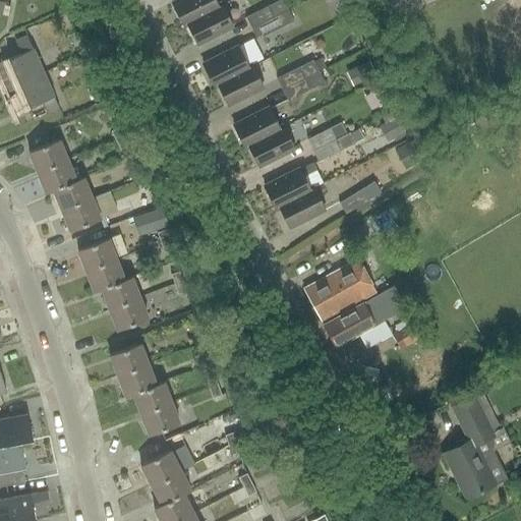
[(219,7),(218,5),(215,0),(177,0),(173,2),(184,26),(188,24),(187,22),(219,7)]
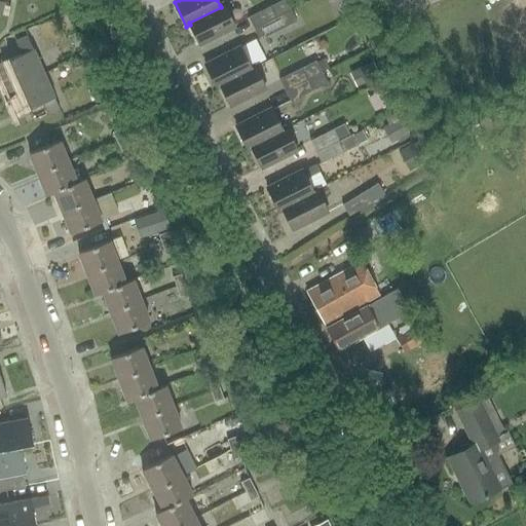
[(254,29),(275,17),(291,9),(286,0),(282,0),(248,17),(254,29)]
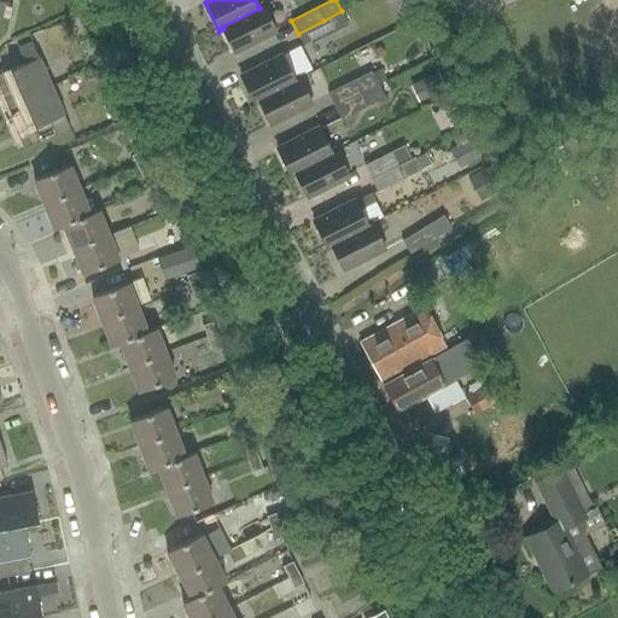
[(277,31),(263,6),(262,4),(258,6),(260,9),(222,27),(223,29),(235,53),(277,31)]
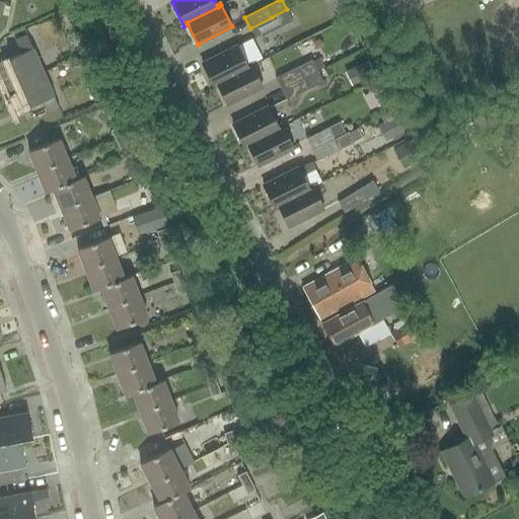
[(255,39),(260,36),(293,20),(287,9),(272,17),(250,28),(255,39)]
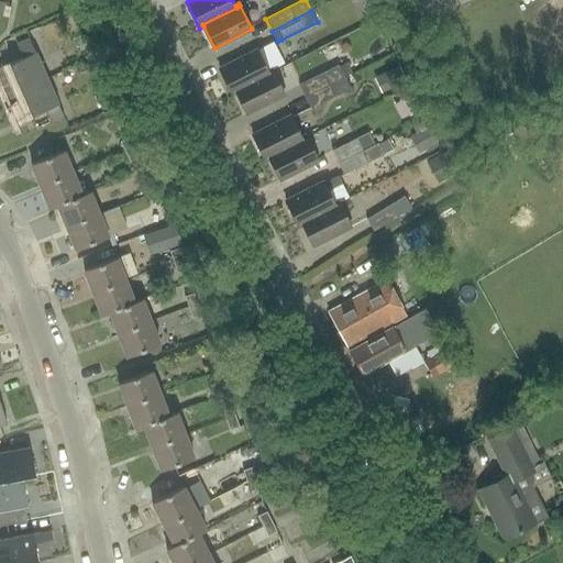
[(23,58),(0,67),(0,77),(8,96),(47,78),(31,39),(17,44),(23,58)]
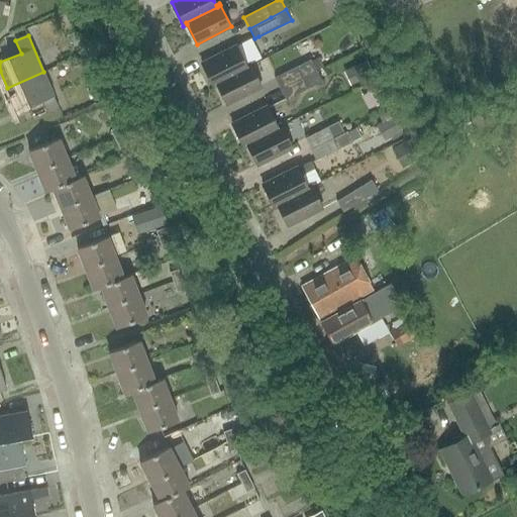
[(213,89),(218,87),(216,83),(247,68),(246,66),(236,44),(200,63),(213,89)]
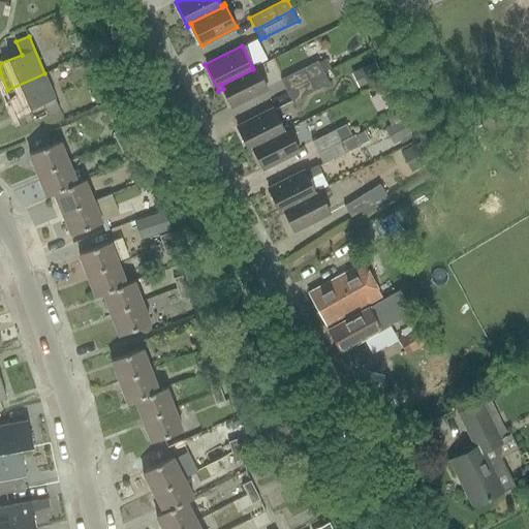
[(309,80),(324,72),(330,69),(325,60),(319,62),(318,61),(303,68),(309,80)]
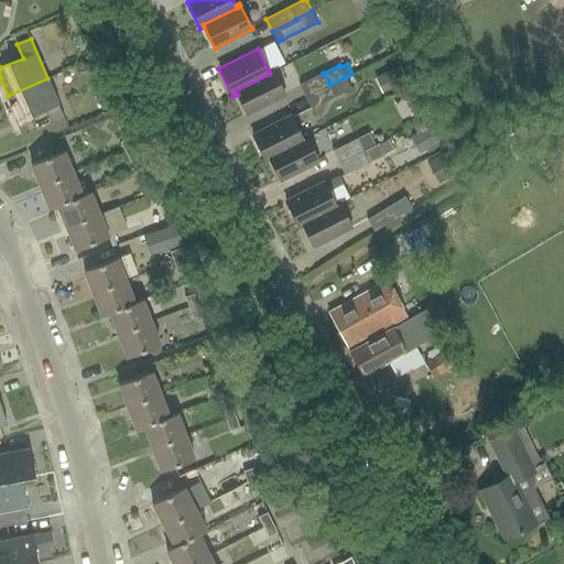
[(400,67),(376,79),(383,95),(408,82),(400,67)]
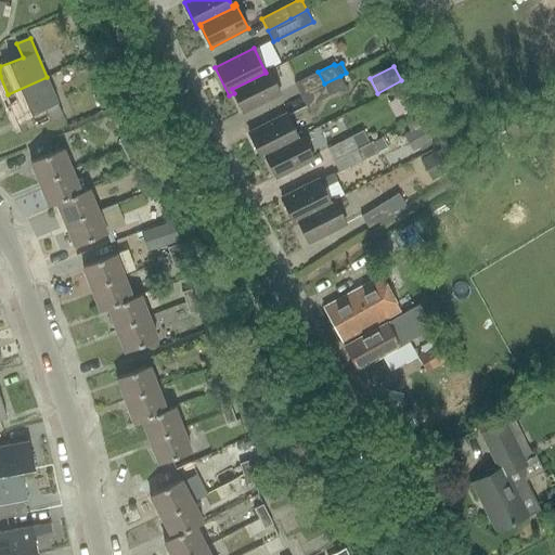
[(281,93),(269,71),(268,68),(265,71),(266,73),(232,89),(234,93),(244,113),(281,93)]
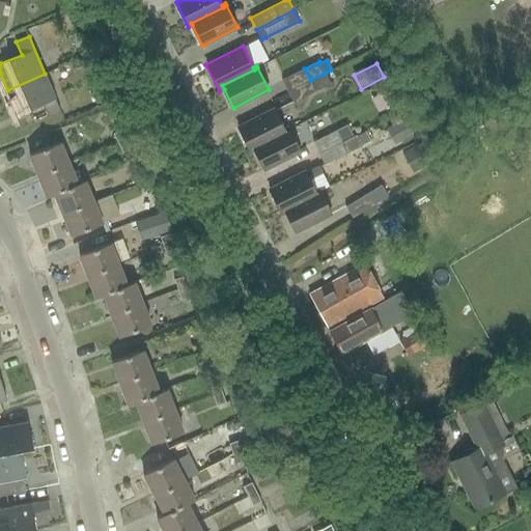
[(304,68),(282,80),(287,91),(310,80),(304,68)]
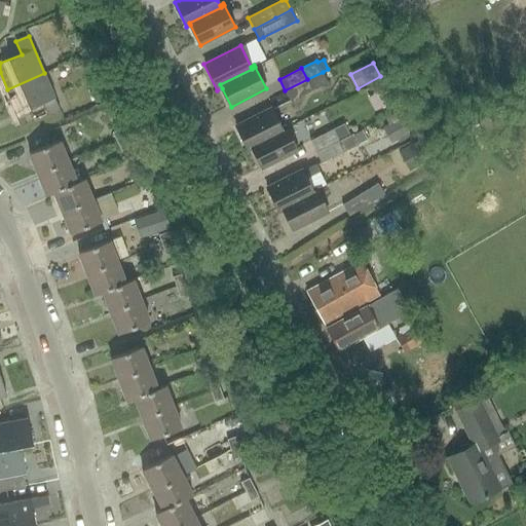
[(307,79),(312,90),(328,82),(323,72),(307,79)]
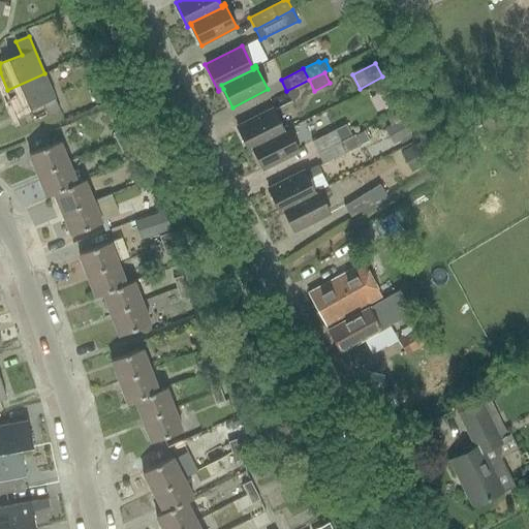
[(44,73),(7,90),(18,114),(42,103),(49,116),(61,111),(44,73)]
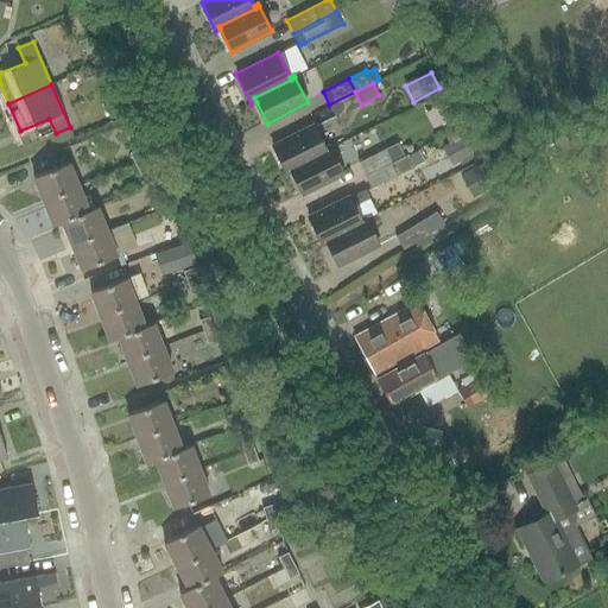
[(336,118),(361,105),(355,92),(329,105),(336,118)]
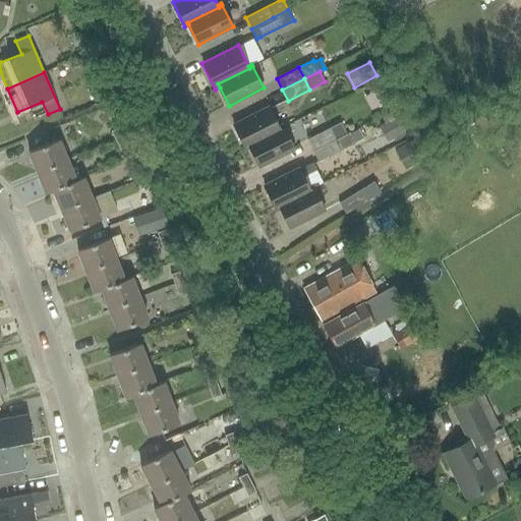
[(280,129),(279,127),(269,107),(234,125),(246,149),(249,147),(248,145),(280,129)]
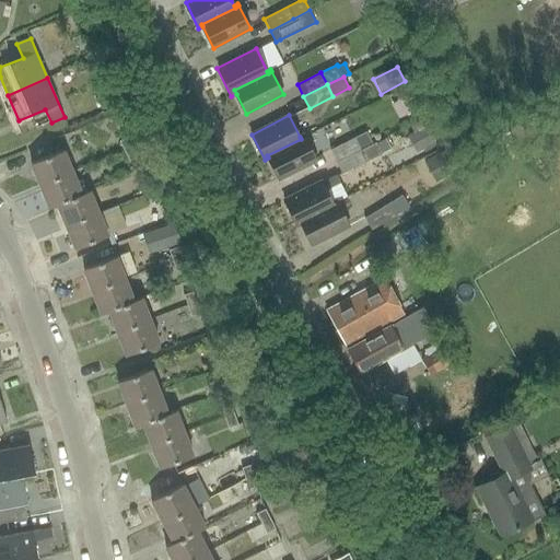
[(416,152),(435,142),(423,119),(410,126),(413,132),(407,136),(416,152)]
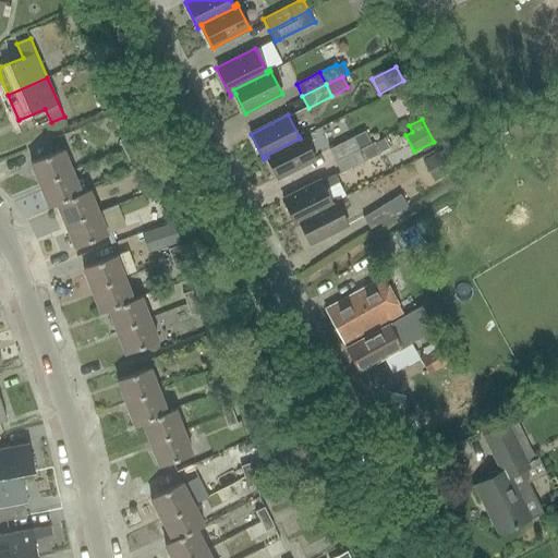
[(365,132),(353,137),(360,149),(371,144),(365,132)]
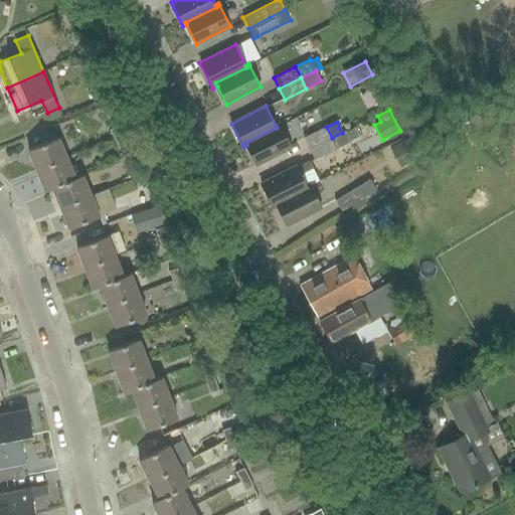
[(256,165),(291,147),(280,124),(276,126),(277,128),(245,143),(246,145),(256,165)]
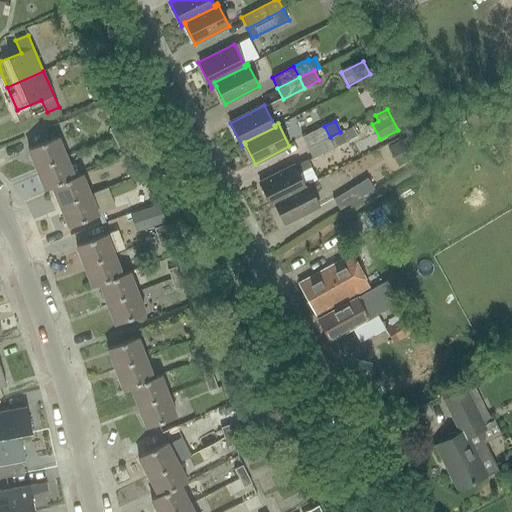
[(109,128),(114,138),(122,134),(117,124),(109,128)]
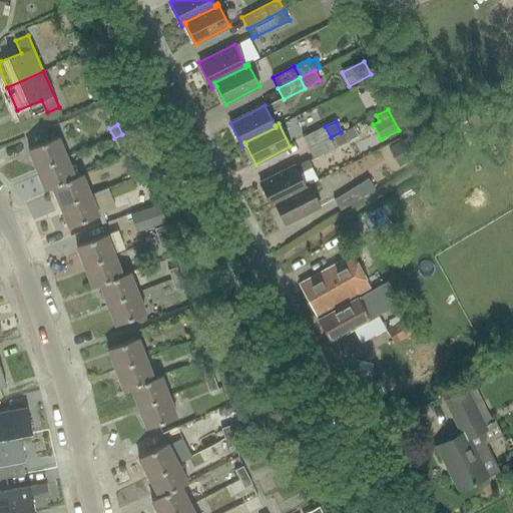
[(354,125),(345,130),(350,140),(359,136),(354,125)]
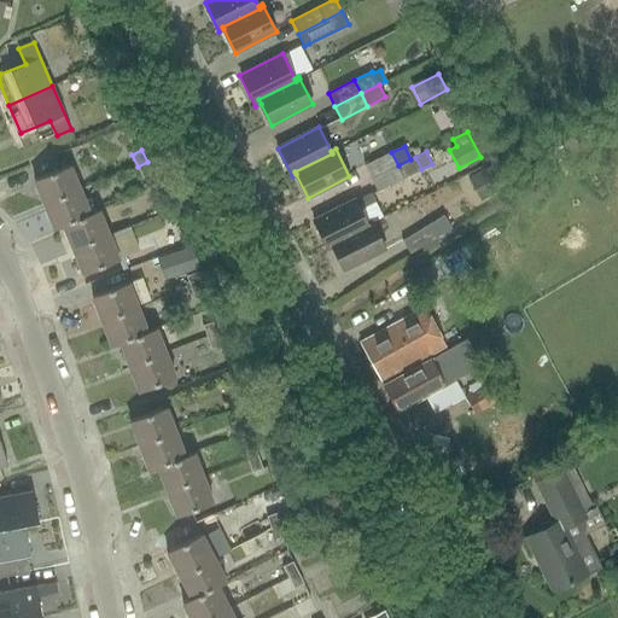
[(391,152),(366,165),(372,179),(398,165),(391,152)]
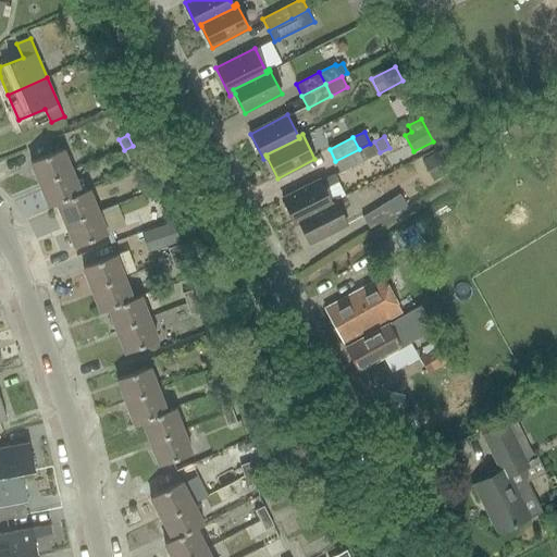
[(370,144),(359,149),(364,160),(380,152),(374,141),(370,144)]
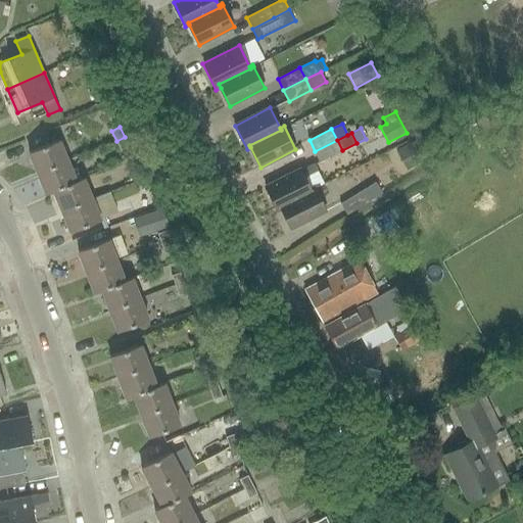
[(116,141),(121,149),(129,145),(125,137),(116,141)]
